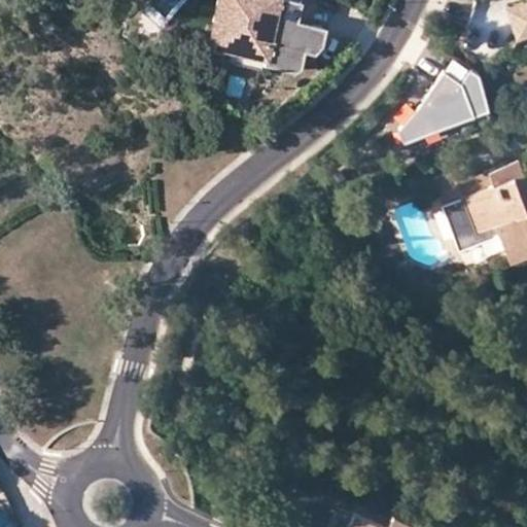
[(224,0),(214,48),(270,61),(269,64),(299,70),(305,66),(309,49),(318,51),(326,44),(330,26),(316,23),(318,13),(320,3),(305,0),(224,0)]
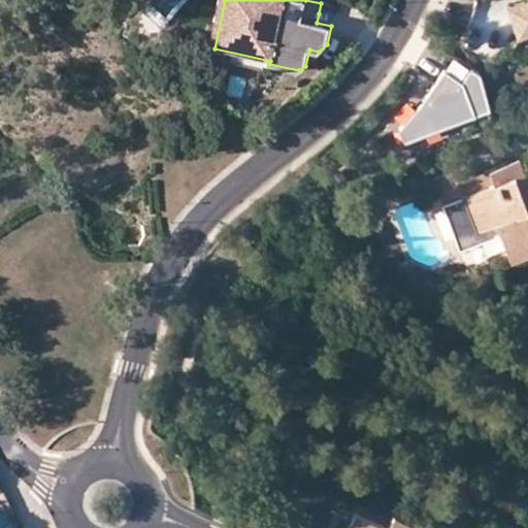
[(510,22),(527,15),(527,0),(505,7),(510,22)]
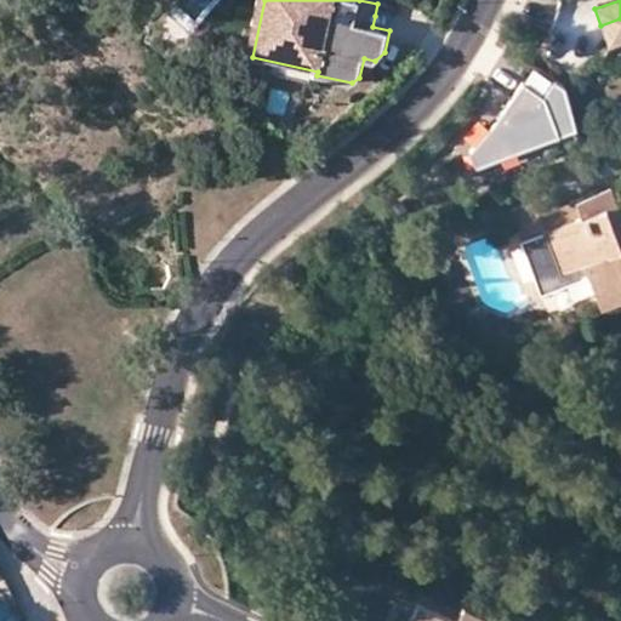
[(620,18),(600,26),(604,36),(607,45),(620,40),(620,18)]
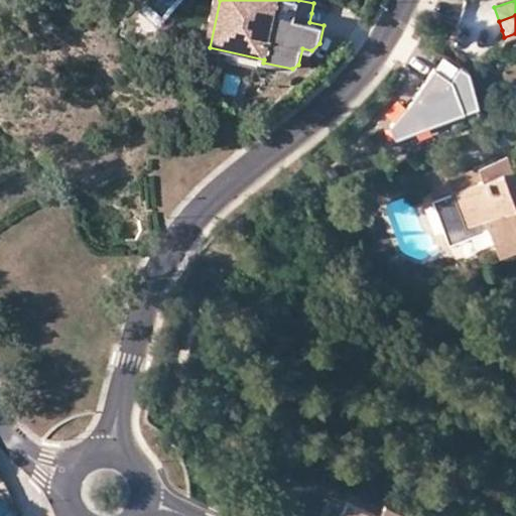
[(264,59),(210,47),(208,59),(227,65),(261,72),(263,62),(264,59)]
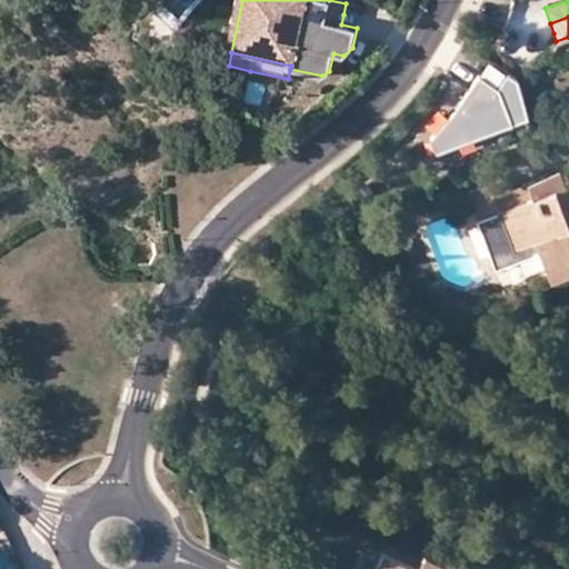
[(250,71),(229,66),(227,73),(248,79),(250,71)]
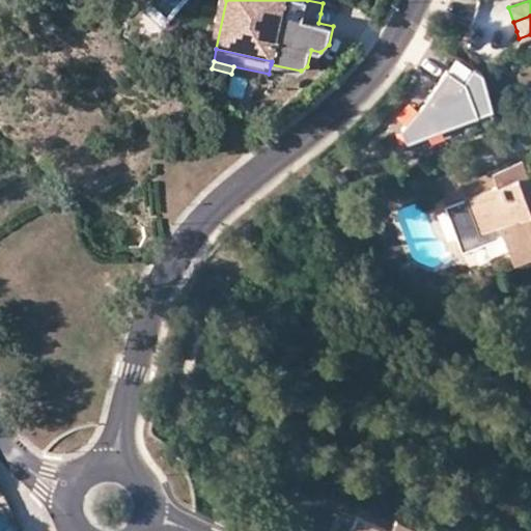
[(530,207),(526,194),(530,192),(530,180),(523,159),(488,172),(484,179),(479,182),(473,165),(439,178),(449,204),(446,206),(458,241),(500,224),(505,234),(515,262),(530,255),(530,207)]
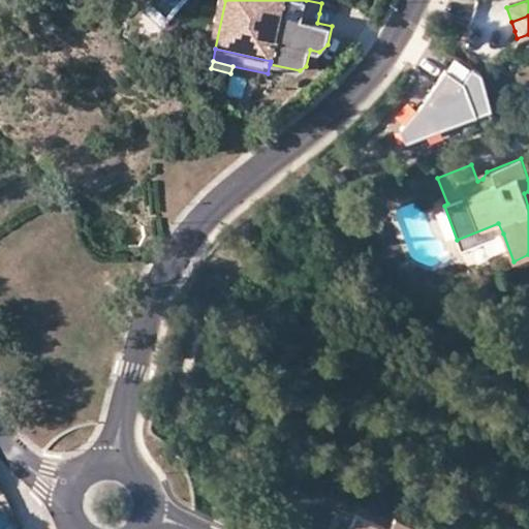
[(461,250),(503,234),(498,223),(457,240),(461,250)]
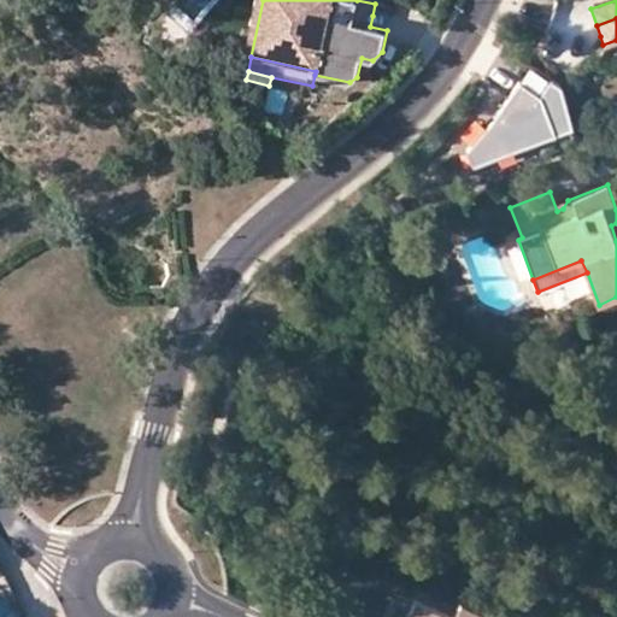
[(489,616),(462,604),(454,616),(453,616),(416,601),(409,616),(489,616)]
